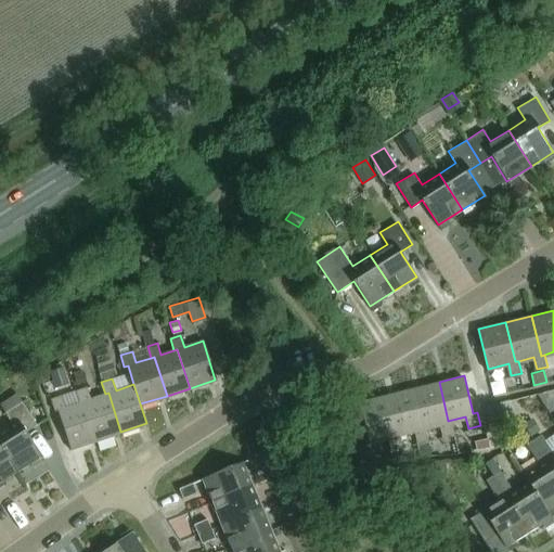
[(439,382),(412,388),(422,427),(425,426),(439,423),(442,435),(454,433),(452,420),(448,421),(439,382)]
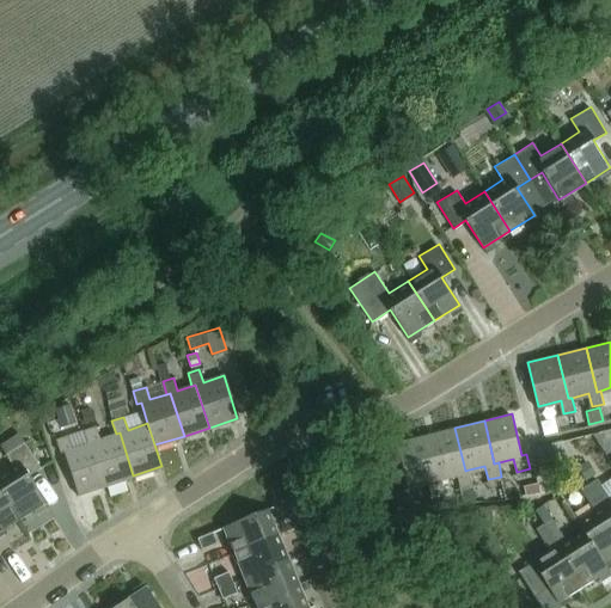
[(96,425),(85,429),(90,443),(92,442),(107,484),(133,476),(120,433),(116,434),(99,438),(96,425)]
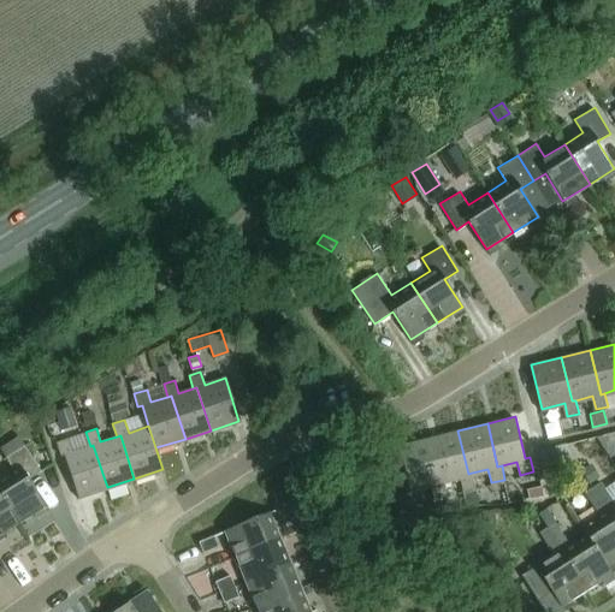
[(457,431),(429,438),(439,481),(443,480),(460,476),(462,489),(456,492),(459,499),(472,495),(469,488),(475,487),(472,473),(468,474),(457,431)]
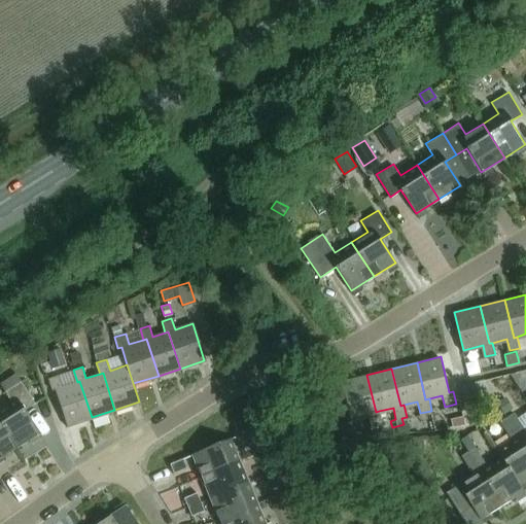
[(59,375),(48,378),(53,389),(56,389),(67,425),(92,417),(79,381),(77,382),(63,386),(59,375)]
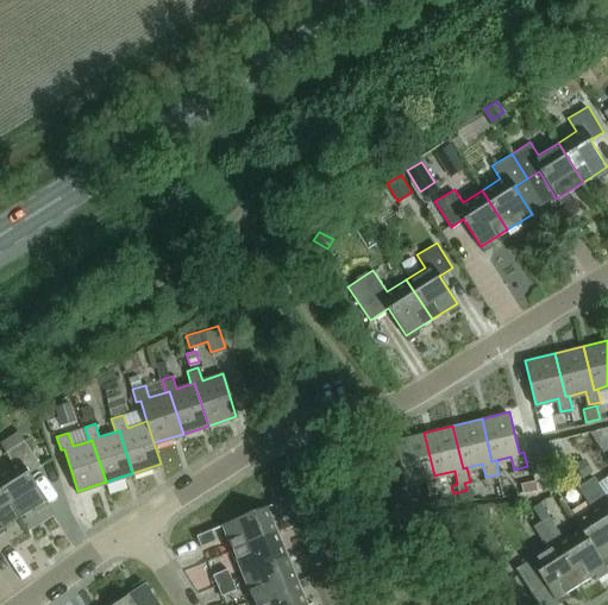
[(424,433),(397,439),(408,483),(426,478),(430,491),(424,492),(426,502),(439,498),(437,490),(442,489),(438,474),(434,476),(424,433)]
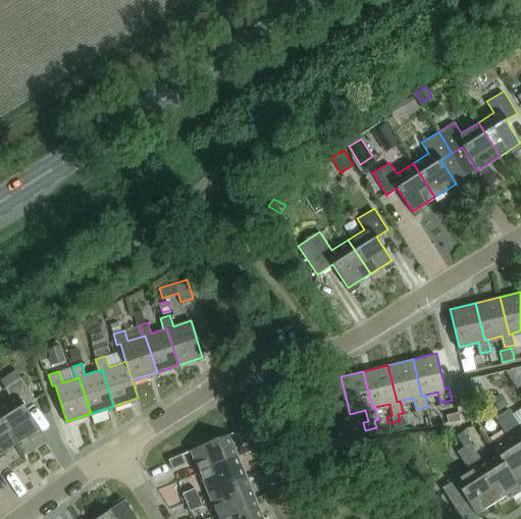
[(461,394),(486,387),(479,374),(457,379),(461,394)]
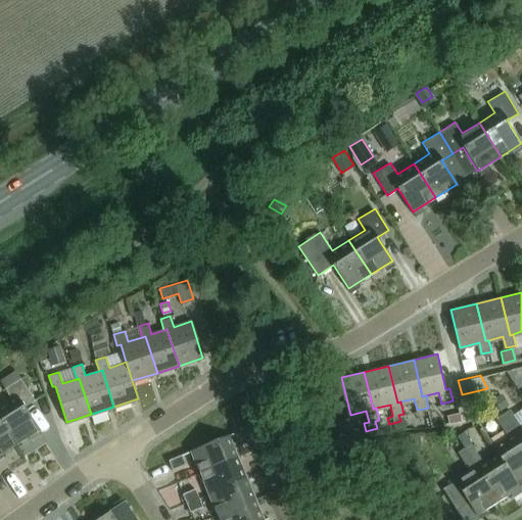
[(0,415),(17,442),(39,429),(25,406),(36,398),(21,377),(5,386),(12,397),(0,405),(0,415)]
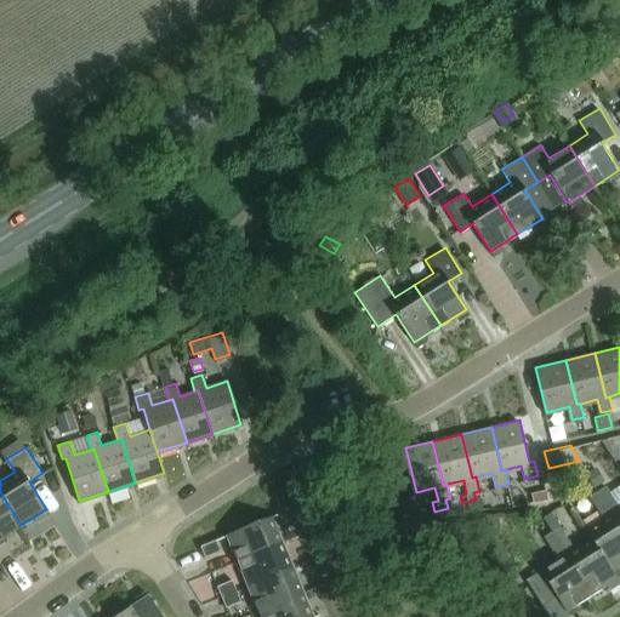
[(619,506),(619,507),(606,484),(597,489),(619,525),(619,506)]
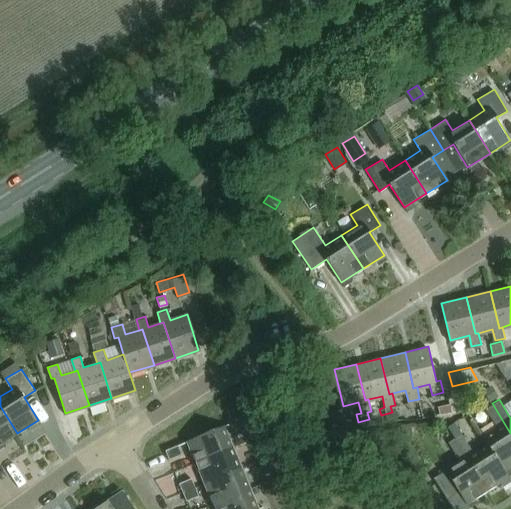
[(504,468),(510,463),(510,433),(492,403),(486,407),(498,426),(483,435),(487,441),(504,468)]
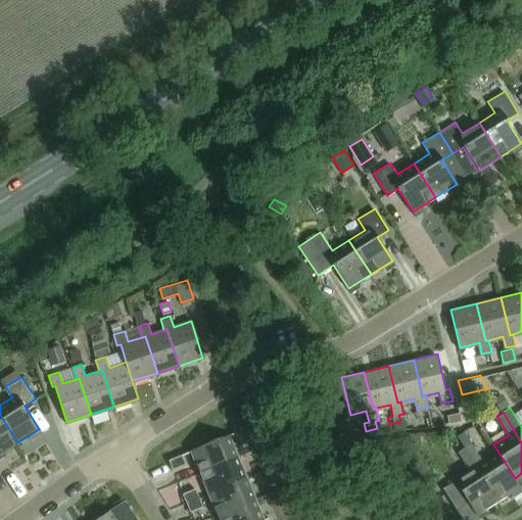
[(0,453),(17,442),(0,415),(0,453)]
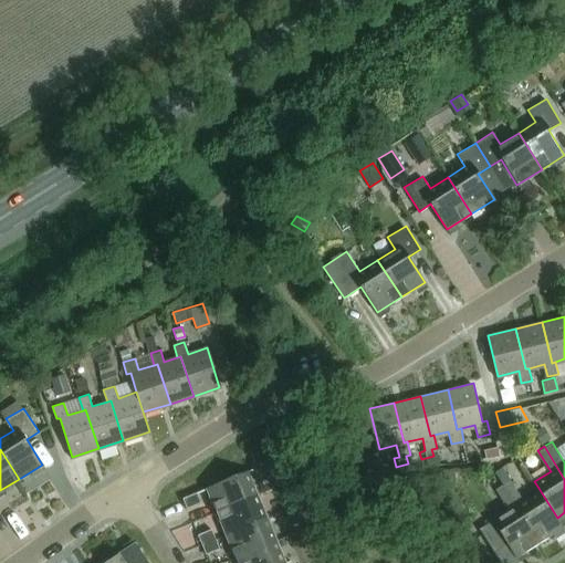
[(522,498),(510,478),(502,465),(494,469),(503,482),(539,541),(553,532),(555,535),(564,530),(557,518),(539,488),(522,498)]
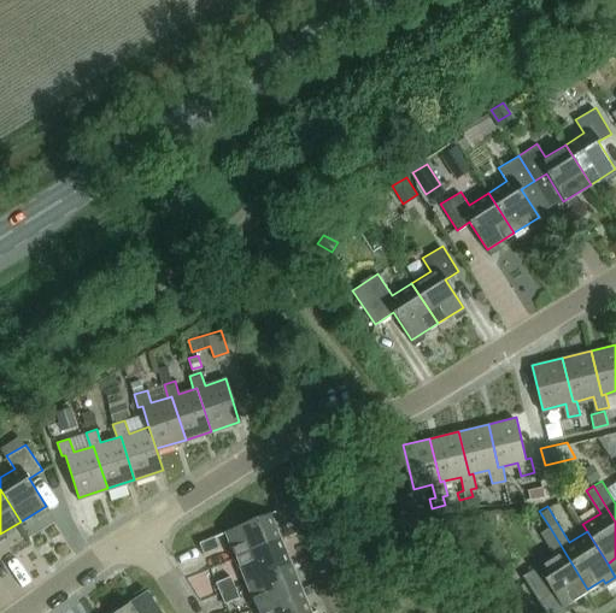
[(270,512),(226,530),(235,555),(281,537),(270,512)]
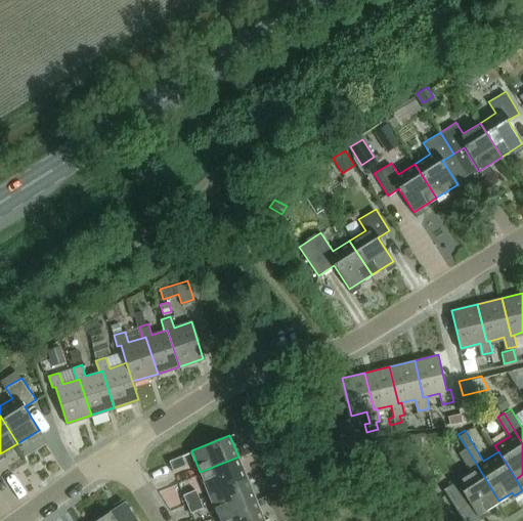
[(473,520),(500,505),(498,501),(466,446),(460,450),(471,469),(454,478),(443,485),(464,520),(473,520)]
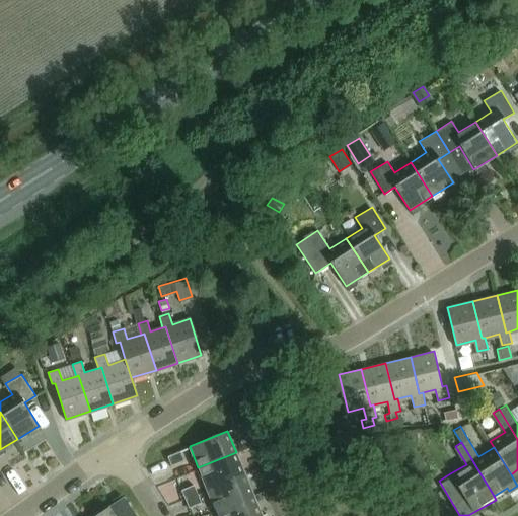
[(171,465),(185,460),(180,450),(167,456),(171,465)]
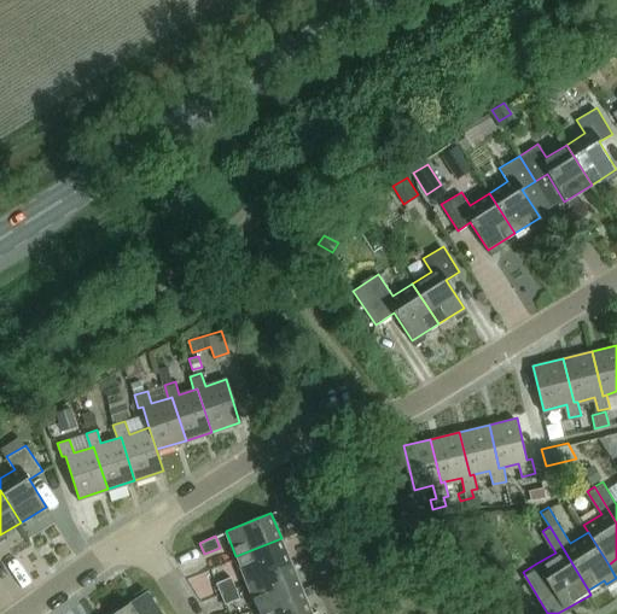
[(281,538),(236,556),(246,582),(291,563),(281,538)]
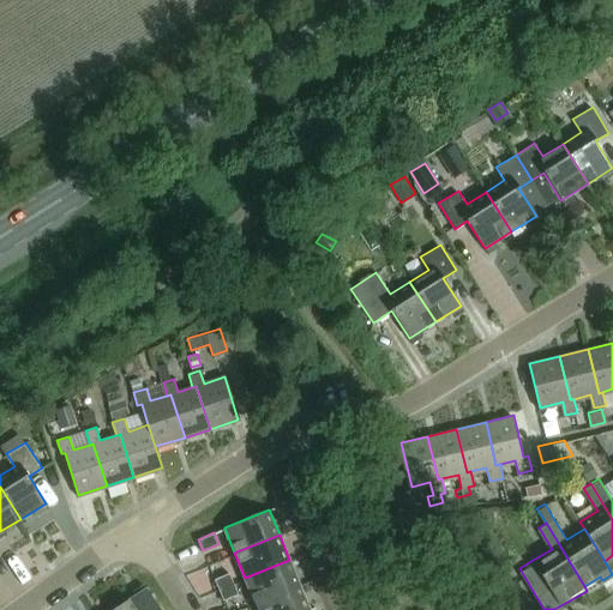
[(289,560),(245,578),(256,604),(300,585),(289,560)]
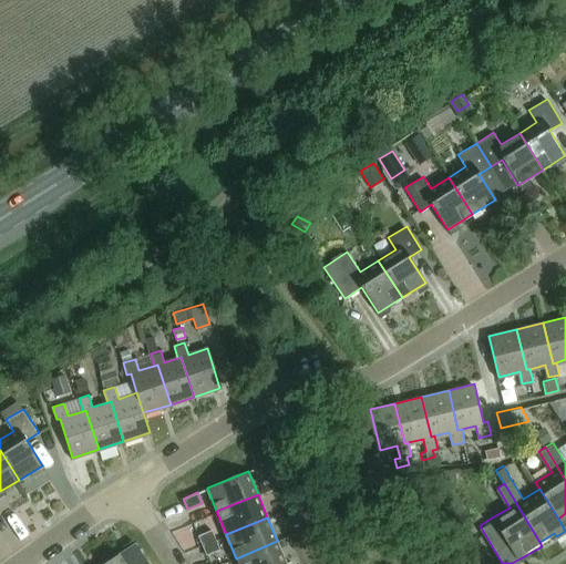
[(203,545),(216,539),(213,530),(198,535),(203,545)]
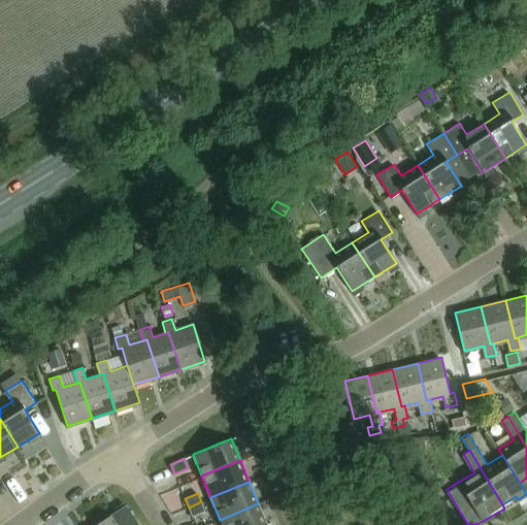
[(201,501),(189,507),(193,517),(205,512),(201,501)]
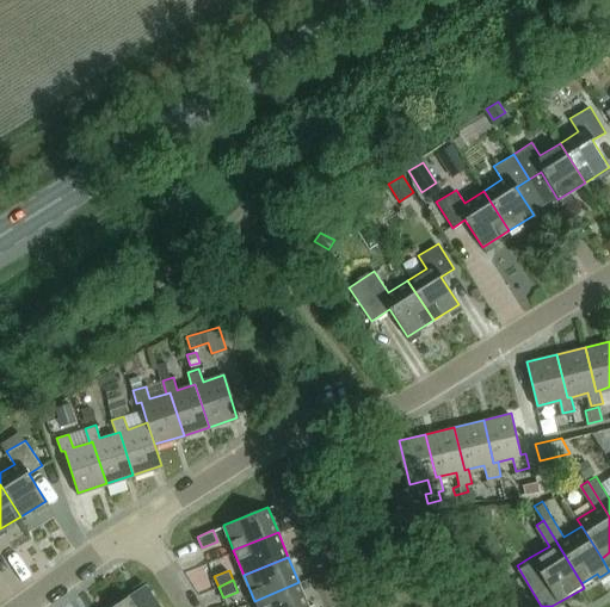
[(308,606),(299,582),(254,601),(256,606),(308,606)]
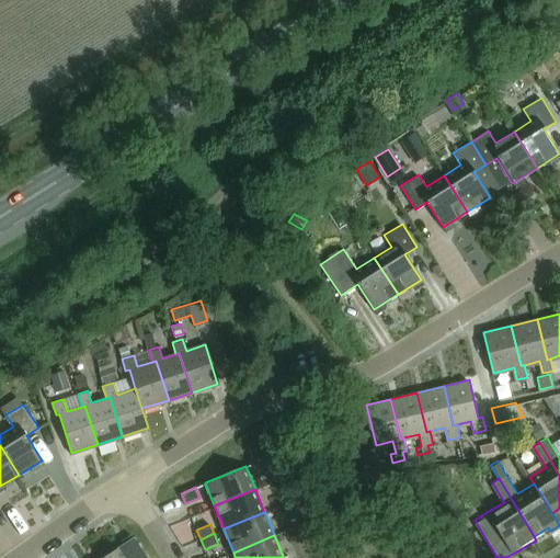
[(146,557),(134,539),(111,554),(113,557),(146,557)]
